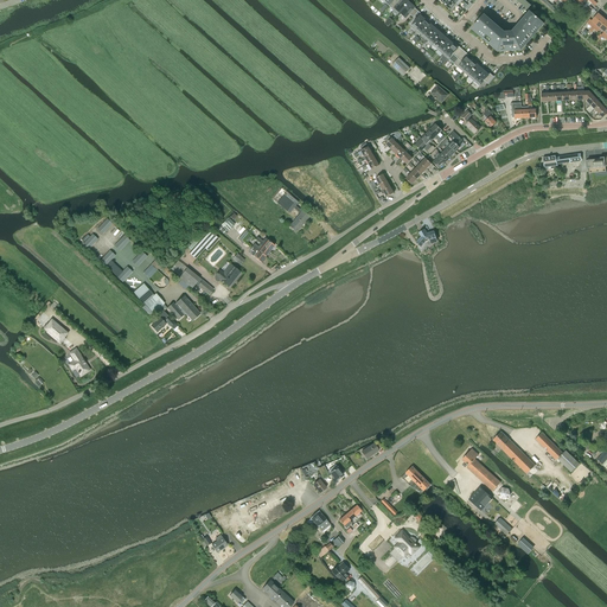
[(394,0),(389,6),(394,10),(395,8),(400,13),(409,2),(407,0),(394,0)]
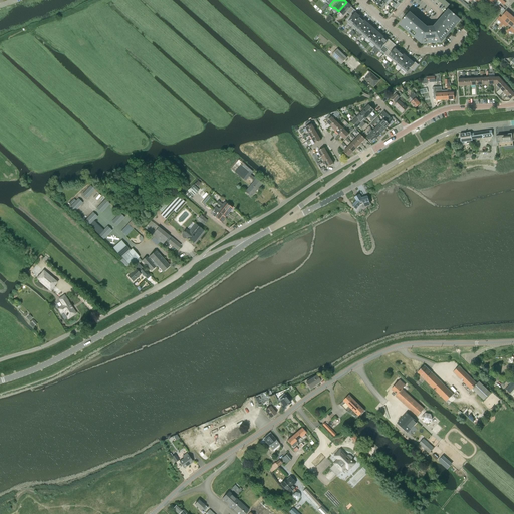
[(374,0),(373,1),(382,9),(387,4),(386,3),(381,0),(374,0)]
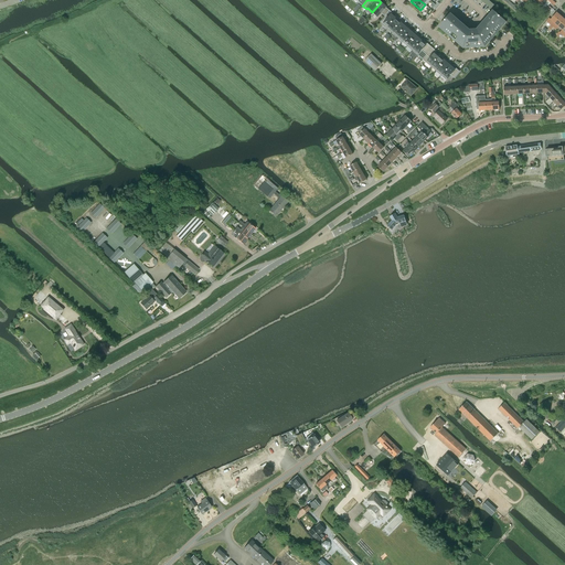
[(381,2),(372,12),(377,17),(381,13),(385,17),(390,11),(385,8),(386,7),(381,2)]
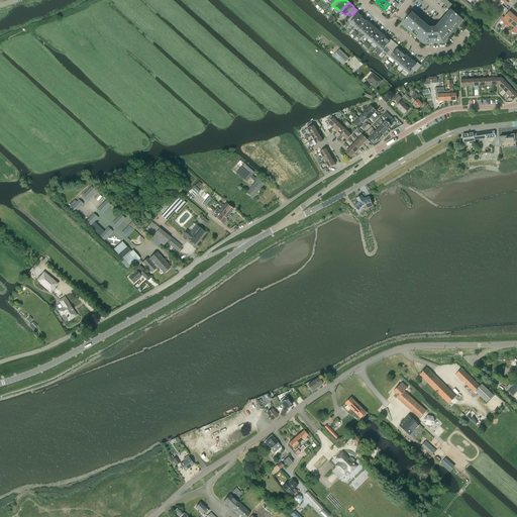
[(352,15),(348,21),(354,26),(364,16),(363,17),(357,13),(359,12),(356,10),(352,15)]
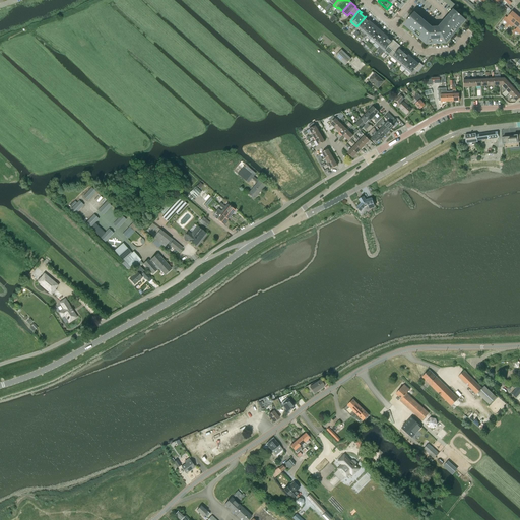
[(427,44),(446,43),(465,20),(454,10),(440,26),(431,26),(414,13),(404,24),(427,44)]
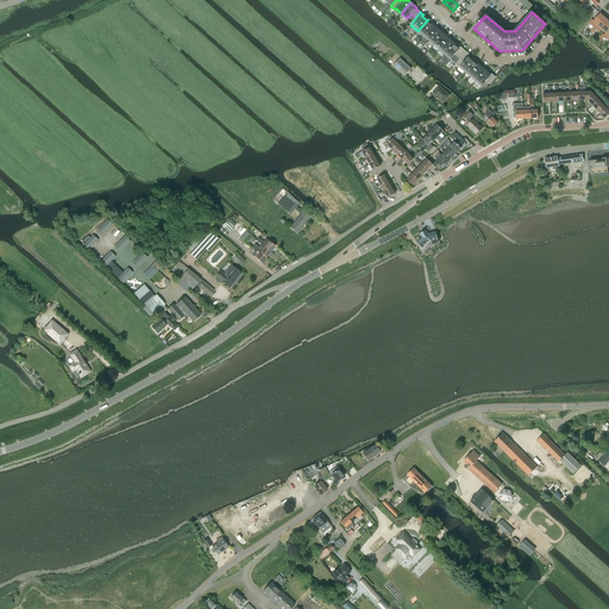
[(591,19),(589,23),(594,27),(595,26),(596,27),(604,18),(600,14),(594,22),(591,19)]
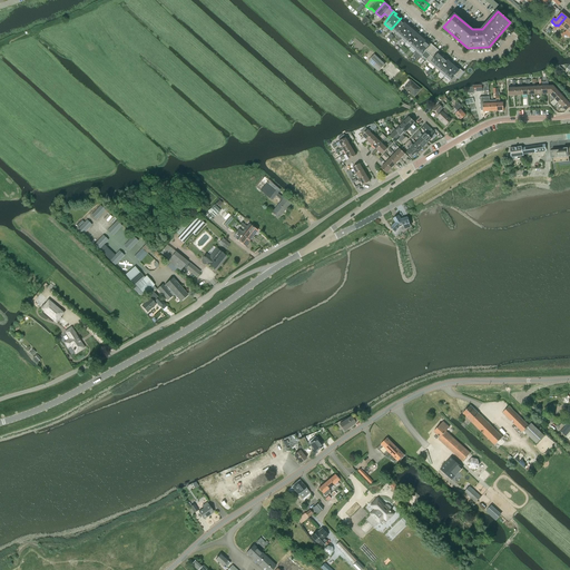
[(556,26),(553,29),(556,30),(558,28),(561,30),(563,27),(569,20),(566,17),(558,26),(557,25),(556,26)]
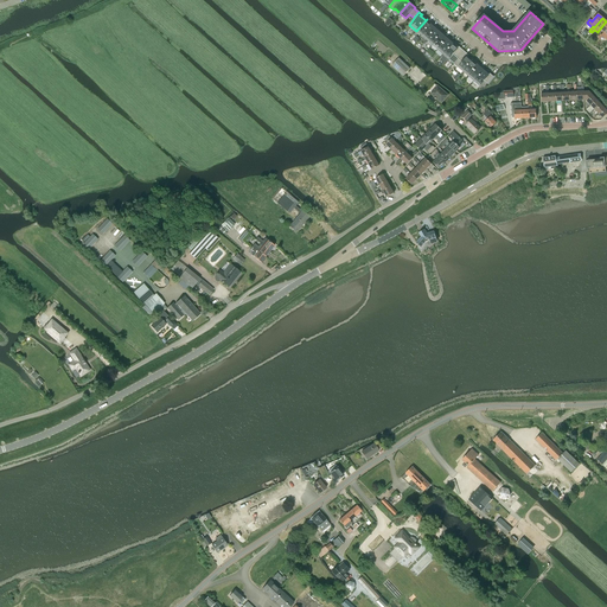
[(427,19),(416,31),(417,32),(421,36),(433,24),(432,24),(430,25),(429,24),(430,21),(427,19)]
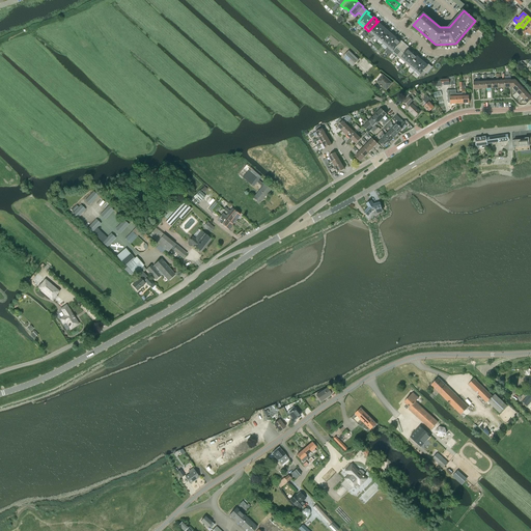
[(379,21),(368,31),(372,35),(373,35),(382,26),(380,25),(381,23),(379,21)]
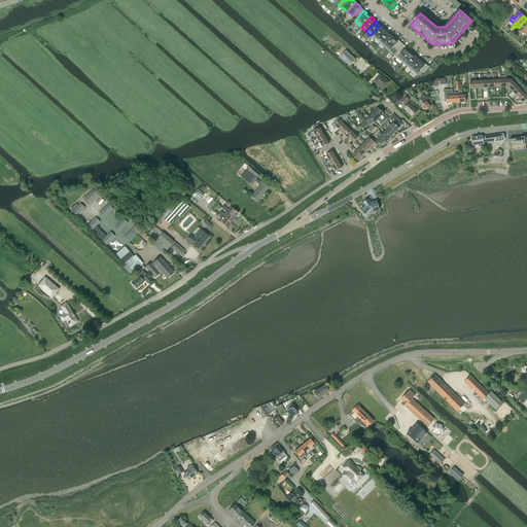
[(379,26),(371,35),(372,36),(376,39),(383,30),(382,29),(383,27),(380,25),(379,26)]
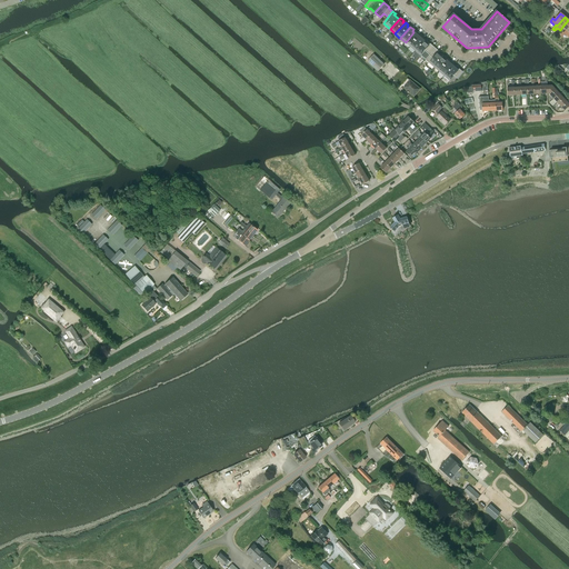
[(413,32),(406,42),(409,46),(410,47),(419,37),(417,35),(418,33),(415,30),(413,32)]
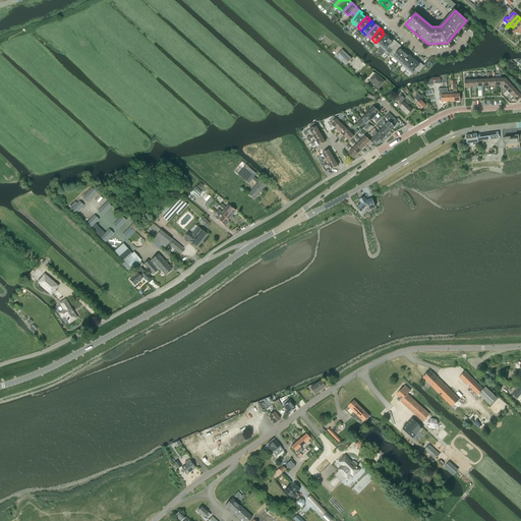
[(384,34),(375,43),(377,44),(381,47),(389,38),(390,37),(387,34),(386,35),(384,34)]
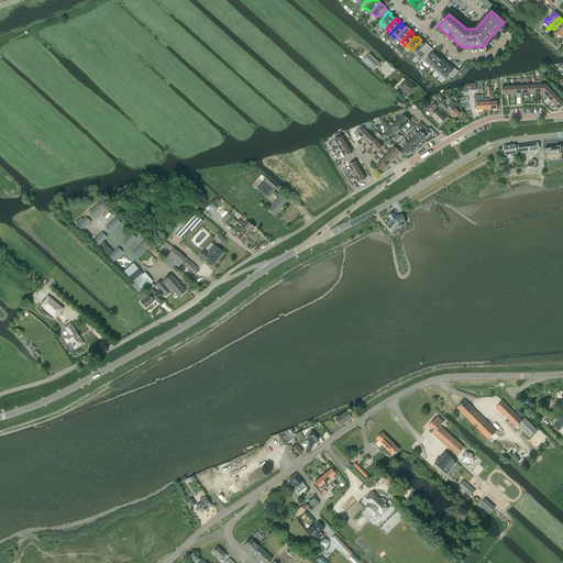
[(420,41),(411,51),(416,55),(419,58),(423,53),(420,51),(424,45),(422,43),(420,41)]
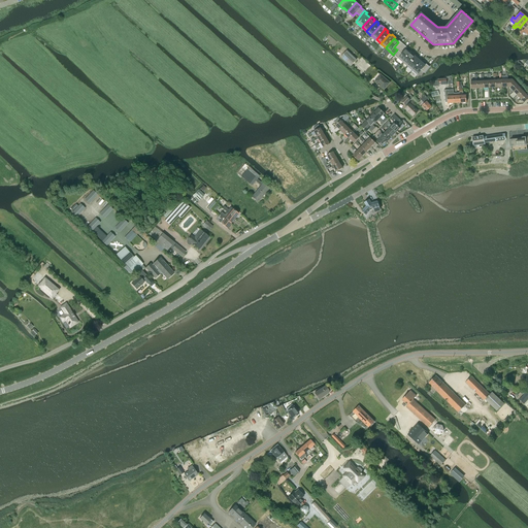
[(397,50),(393,55),(394,55),(395,56),(399,52),(402,55),(406,50),(407,47),(403,44),(399,40),(398,42),(394,47),(397,50)]
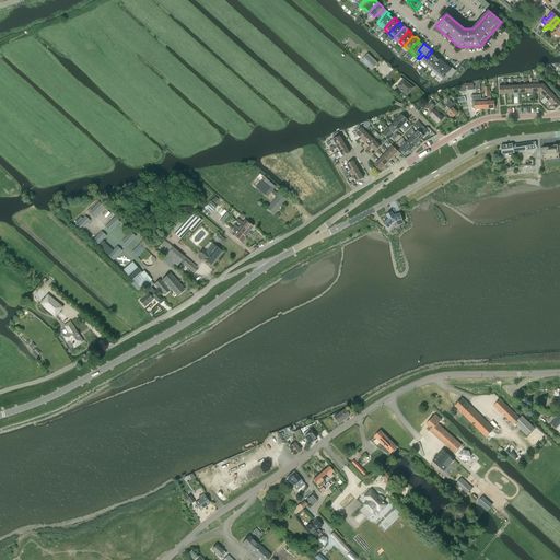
[(423,55),(419,59),(422,62),(428,67),(436,57),(435,56),(431,53),(427,58),(423,55)]
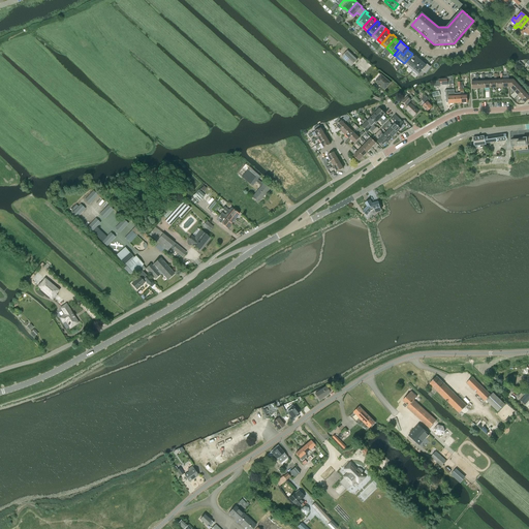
[(341,58),(351,67),(358,60),(347,51),(341,58)]
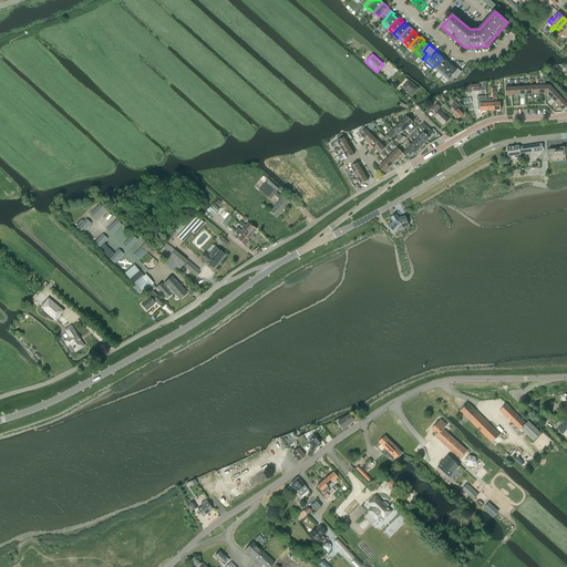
[(442,58),(433,68),(437,71),(437,72),(446,62),(444,60),(446,59),(443,55),(441,57),(442,58)]
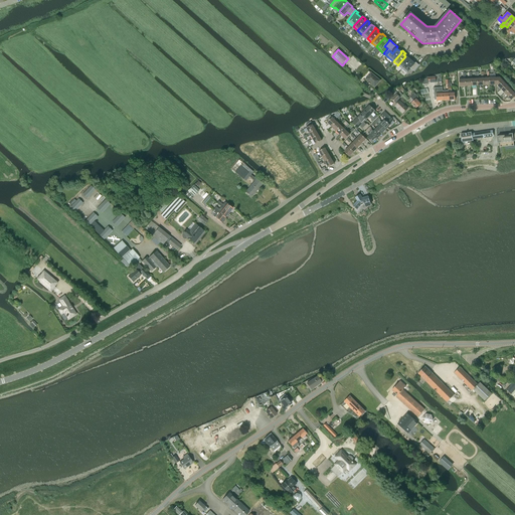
[(405,56),(397,65),(398,65),(402,69),(411,58),(408,56),(407,57),(405,56)]
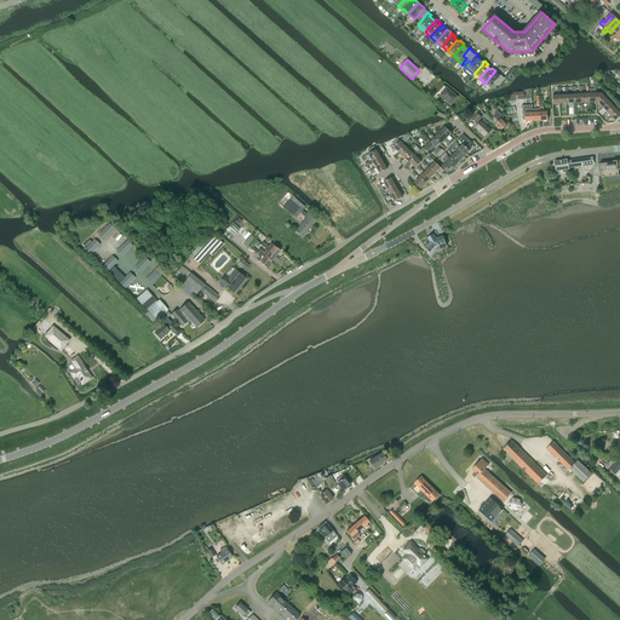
[(494,73),(484,84),(489,89),(492,86),(492,87),(495,82),(498,85),(504,79),(500,75),(499,76),(497,75),(494,73)]
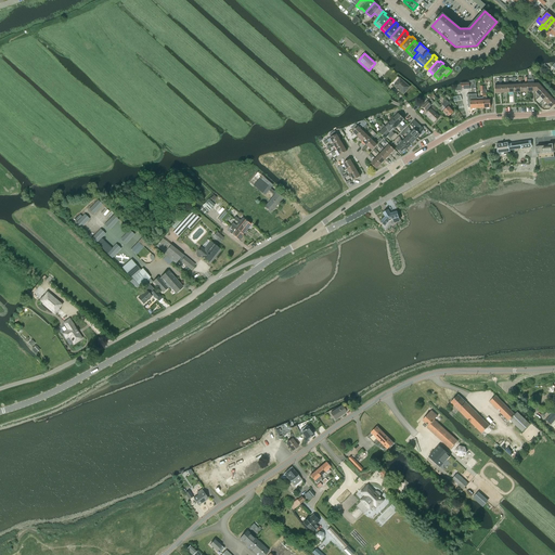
[(400,91),(403,94),(410,87),(400,78),(394,86),(398,89),(400,91)]
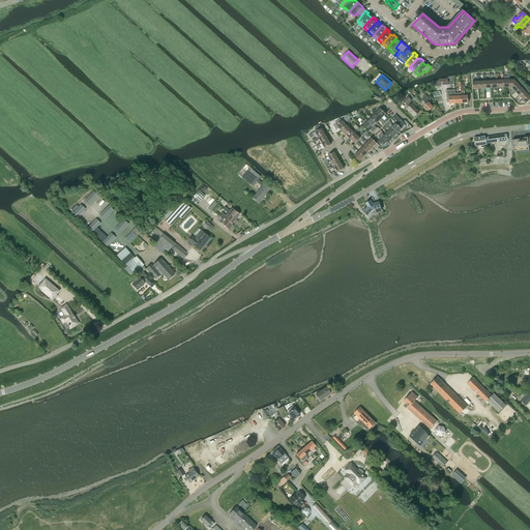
[(529,96),(514,80),(510,80),(510,87),(511,87),(526,104),(529,99),(529,96)]
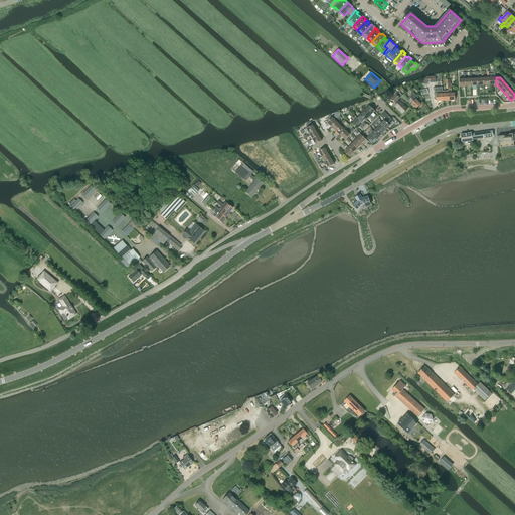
[(435,88),(434,89),(434,94),(435,101),(437,100),(437,101),(443,101),(443,91),(443,88),(440,88),(435,88)]
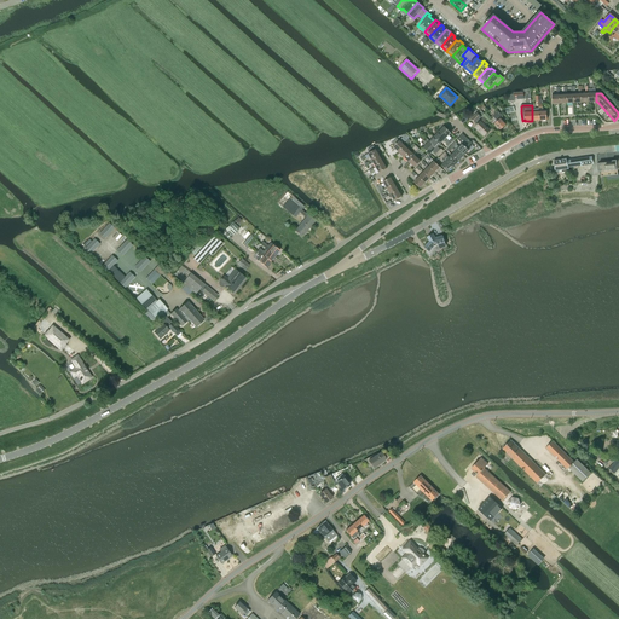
[(480,111),(479,113),(482,116),(484,116),(485,117),(489,122),(492,120),(489,115),(486,113),(484,114),(481,110),(480,111)]
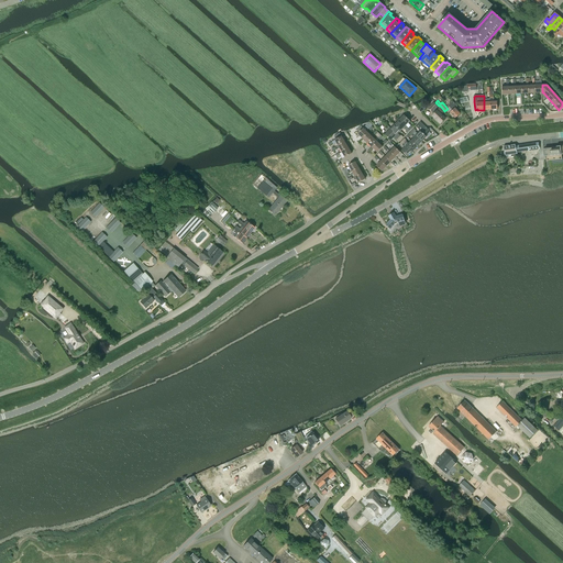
[(461,114),(455,108),(457,107),(453,101),(448,106),(452,110),(450,113),(455,119),(461,114)]
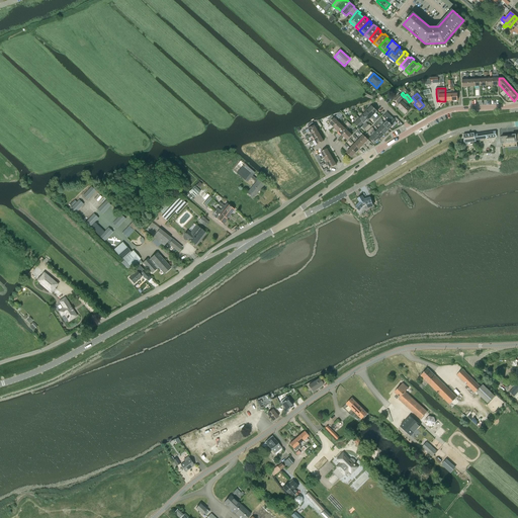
[(394,100),(398,103),(403,98),(399,95),(394,100)]
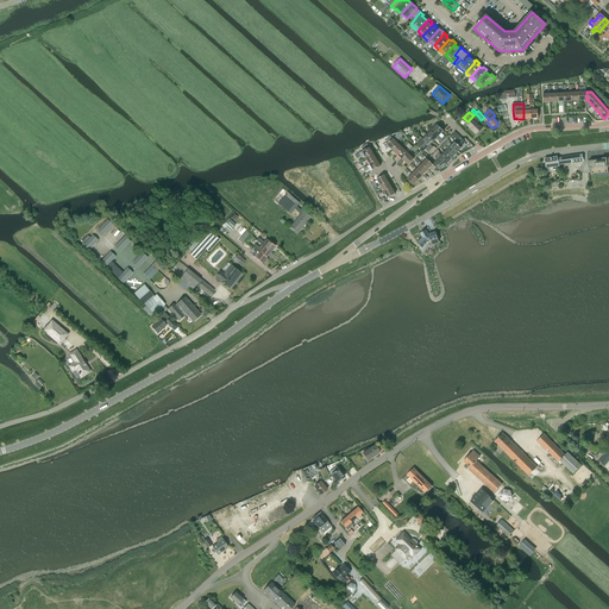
[(470,124),(468,126),(477,135),(482,129),(472,120),(471,118),(468,121),(470,124)]
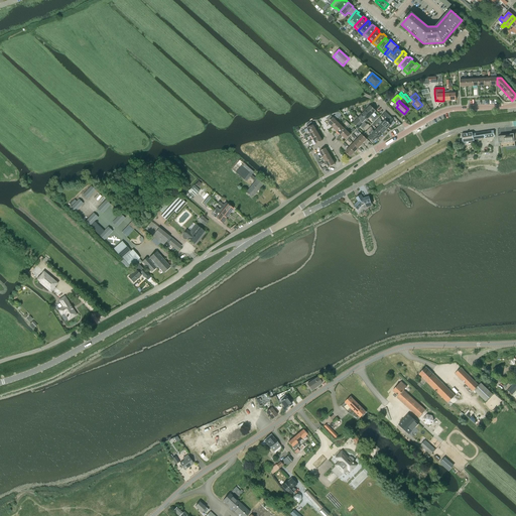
[(372,115),(376,111),(370,106),(366,110),(372,115)]
